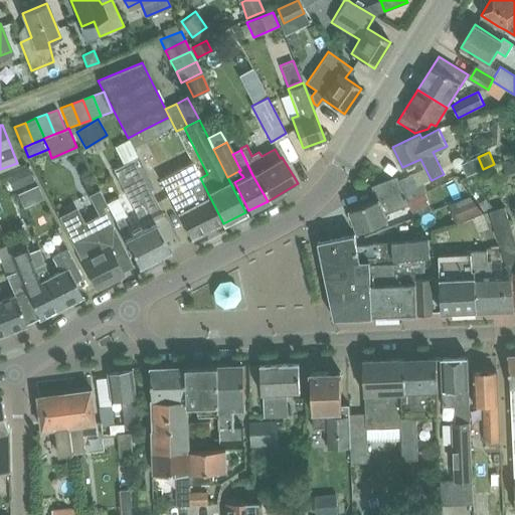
[(114,169),(117,176),(139,219),(149,214),(152,220),(153,220),(153,219),(163,214),(151,190),(154,189),(138,157),(123,165),(114,169)]
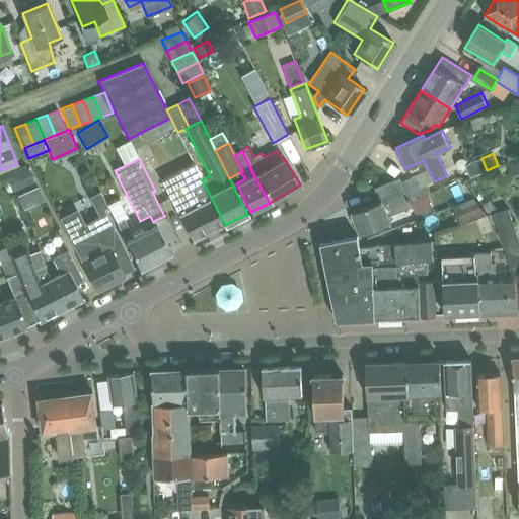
[(509,176),(518,173),(518,159),(505,163),(509,176)]
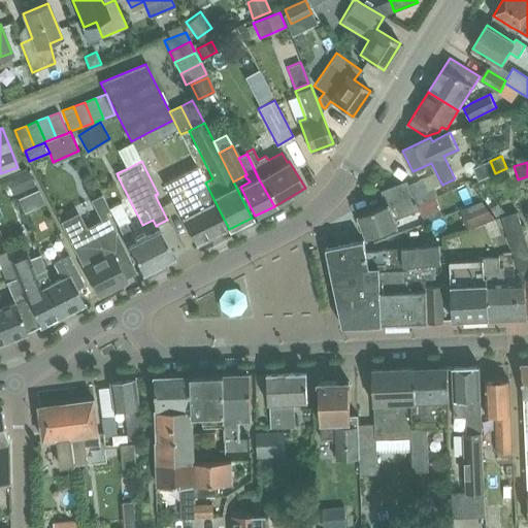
[(196,246),(229,229),(205,183),(197,166),(164,183),(196,246)]
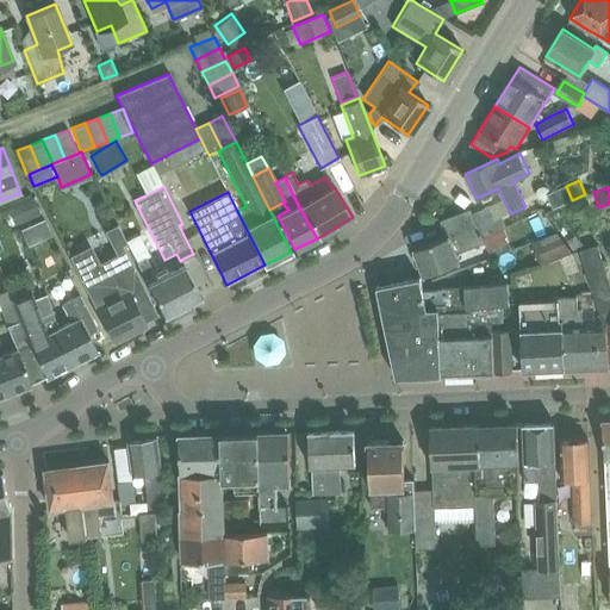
[(33,197),(7,207),(14,225),(41,215),(33,197)]
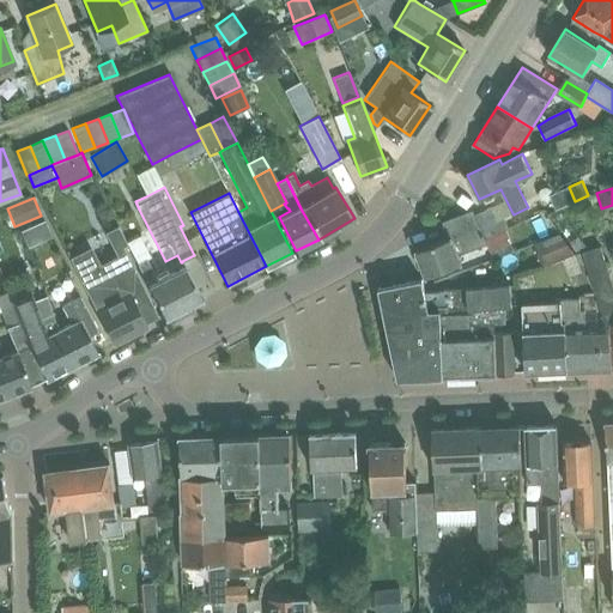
[(497,220),(491,208),(478,214),(489,237),(509,228),(504,218),(497,220)]
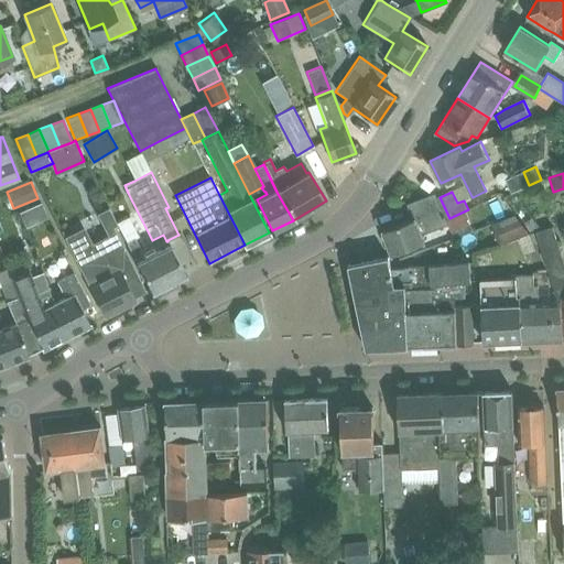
[(413,219),(383,230),(392,255),(425,242),(422,235),(447,226),(435,193),(407,204),(413,219)]
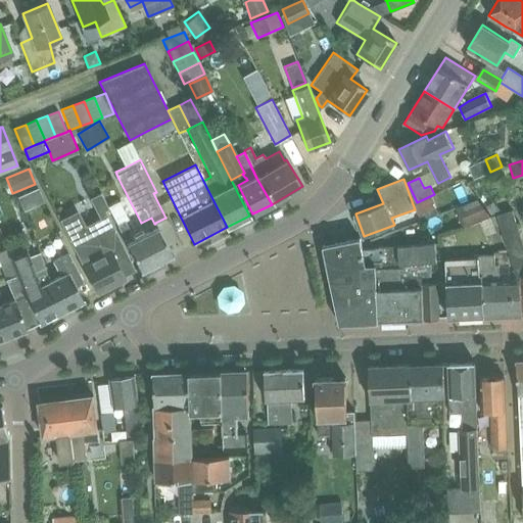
[(37,188),(17,197),(24,210),(44,201),(37,188)]
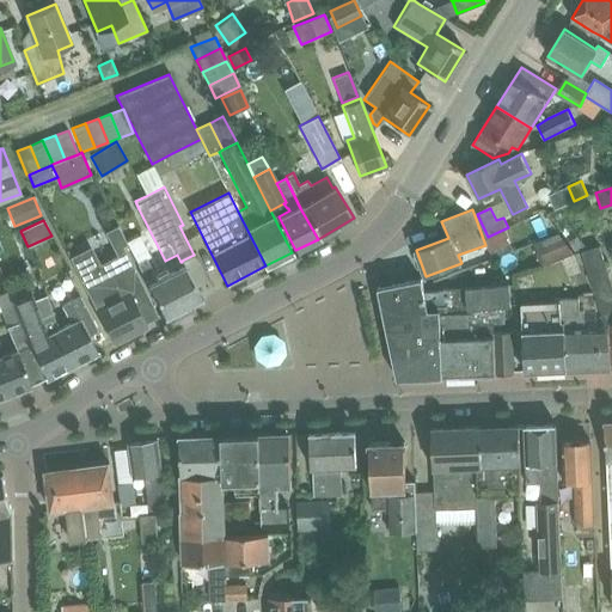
[(542,267),(576,255),(560,233),(533,243),(542,267)]
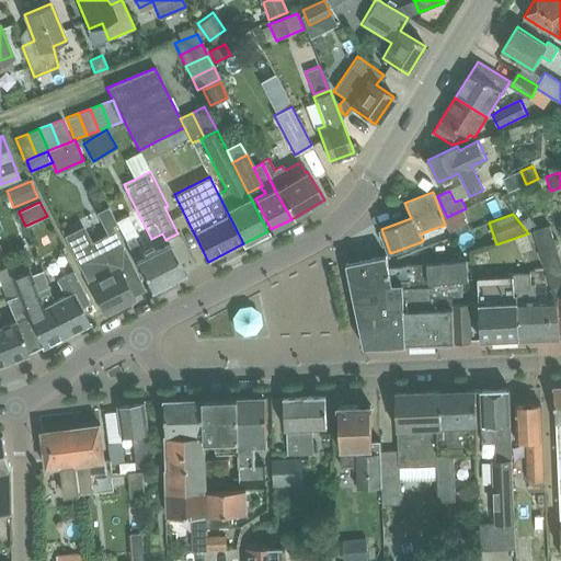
[(112,225),(104,229),(106,235),(92,241),(83,225),(63,236),(103,316),(135,299),(133,295),(149,287),(125,240),(123,236),(118,238),(112,225)]
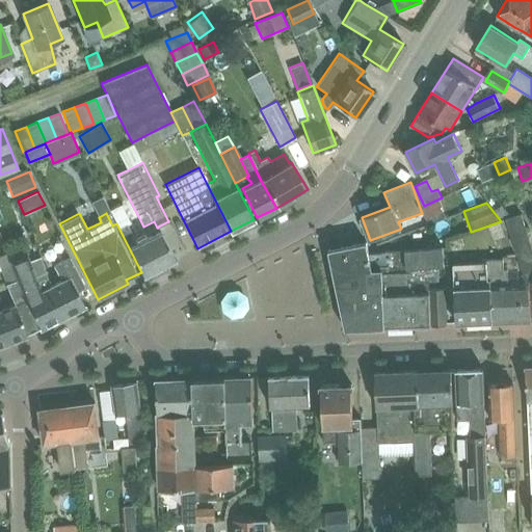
[(530,282),(530,284),(531,319),(531,247),(522,213),(506,218),(511,238),(515,251),(521,265),(527,282),(530,282)]
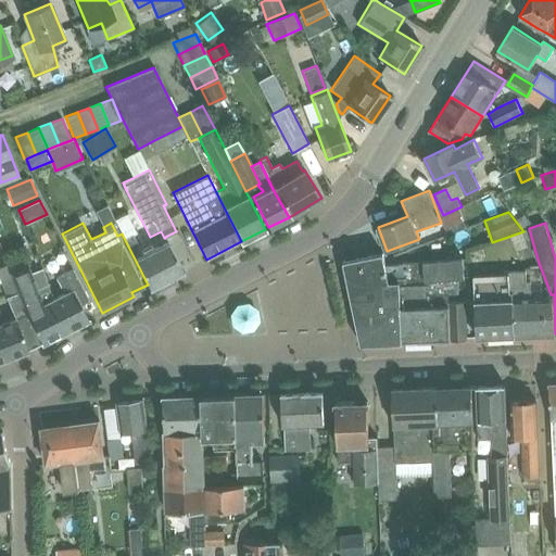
[(182,272),(167,241),(142,254),(131,235),(124,238),(148,285),(150,288),(182,272)]
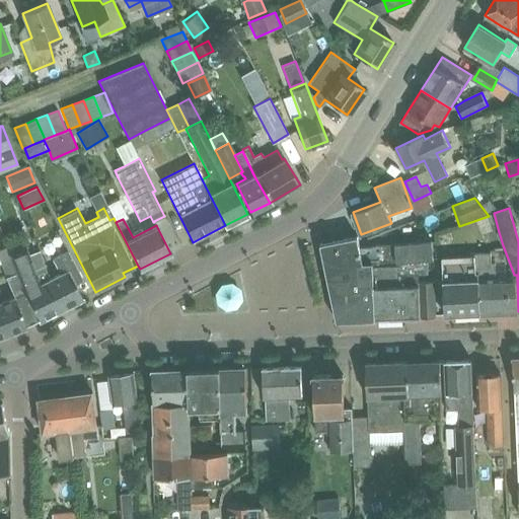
[(453,240),(448,232),(441,236),(445,244),(453,240)]
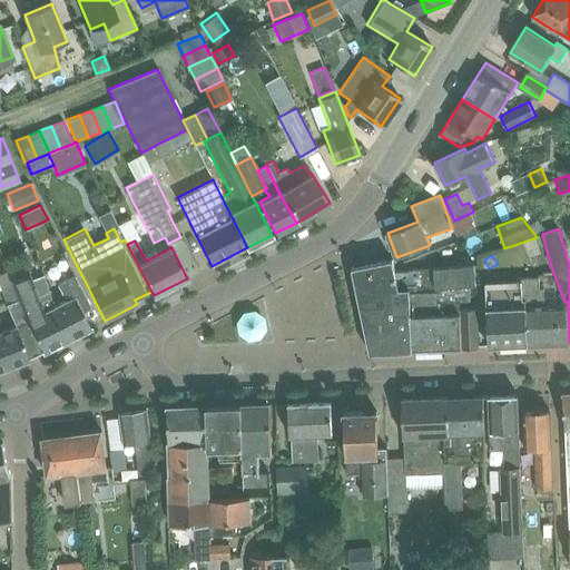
[(352,268),(357,294),(370,353),(412,352),(410,294),(410,290),(475,284),(474,264),(413,269),(395,271),(393,259),(352,268)]
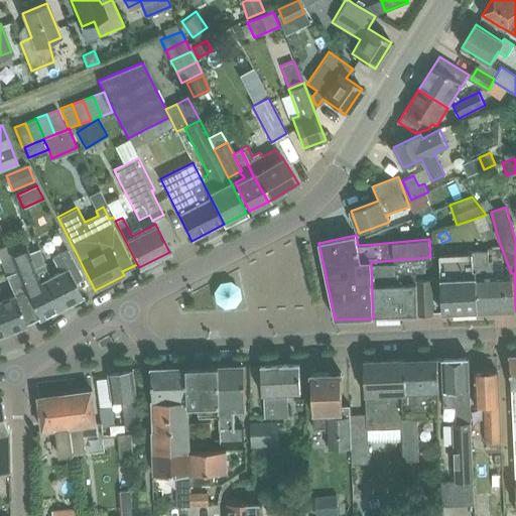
[(39,283),(24,246),(9,253),(16,273),(34,319),(38,318),(58,308),(44,280),(39,283)]
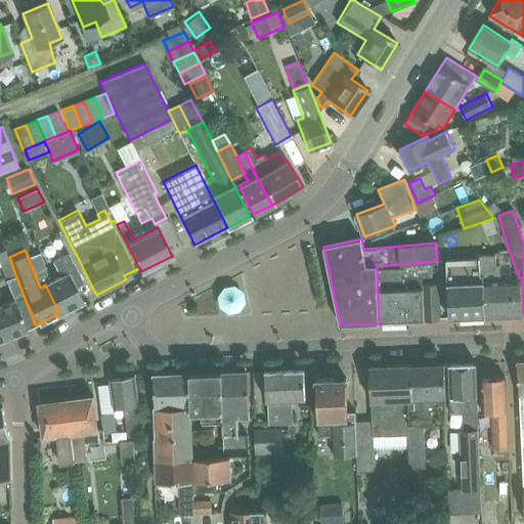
[(59,313),(83,301),(76,287),(83,282),(68,254),(52,262),(59,277),(45,285),(59,313)]
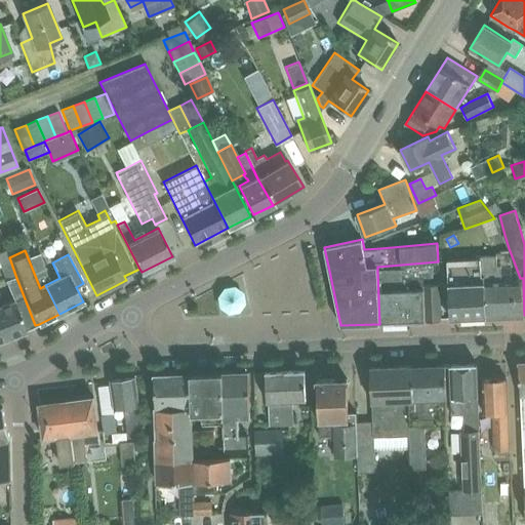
[(496,255),(480,256),(480,258),(481,276),(484,276),(486,317),(510,316),(524,315),(523,294),(522,280),(509,281),(502,281),(501,267),(498,267),(497,267),(496,255)]
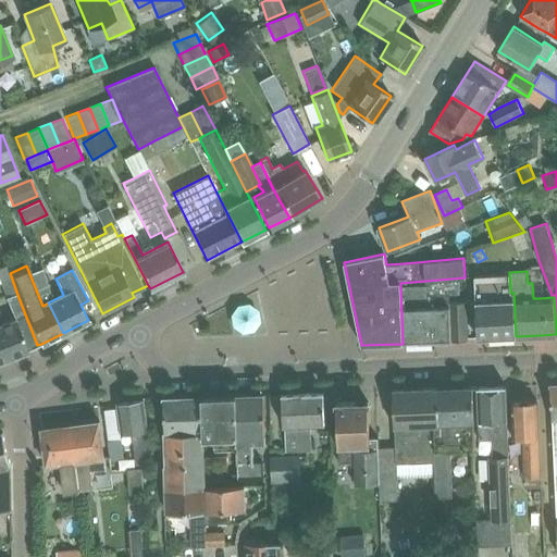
[(478,338),(516,336),(514,293),(510,293),(509,274),(474,276),(478,338)]
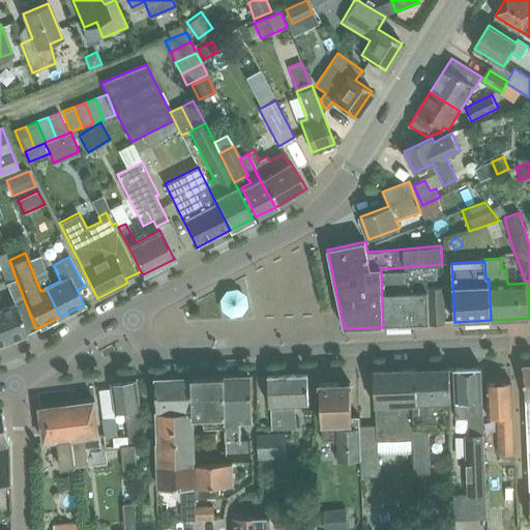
[(444,287),(427,288),(427,281),(437,280),(436,267),(411,267),(411,271),(381,273),(383,327),(430,325),(445,324),(444,287)]
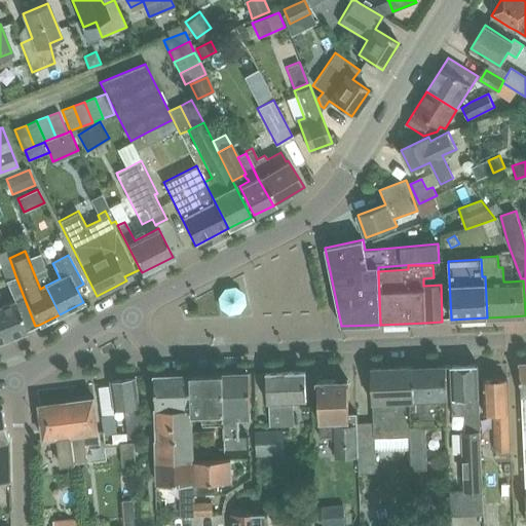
[(19,302),(0,308),(0,341),(26,332),(26,331),(35,326),(16,278),(10,282),(19,302)]
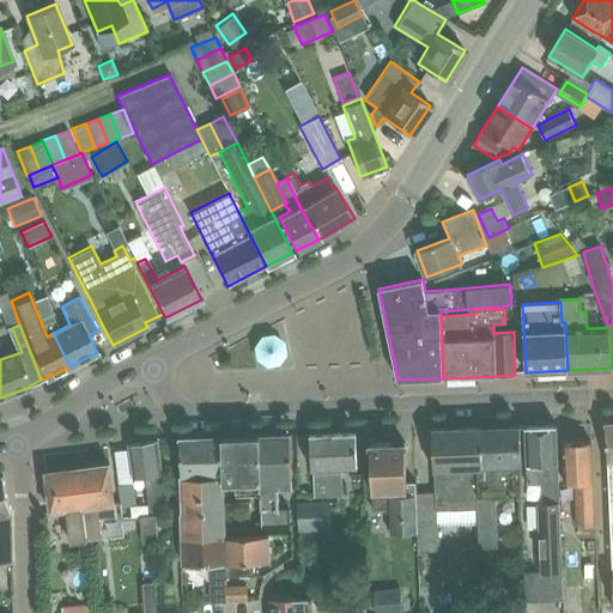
[(273,334),(261,334),(254,344),(254,354),(263,363),(275,363),(283,353),(283,341),(273,334)]
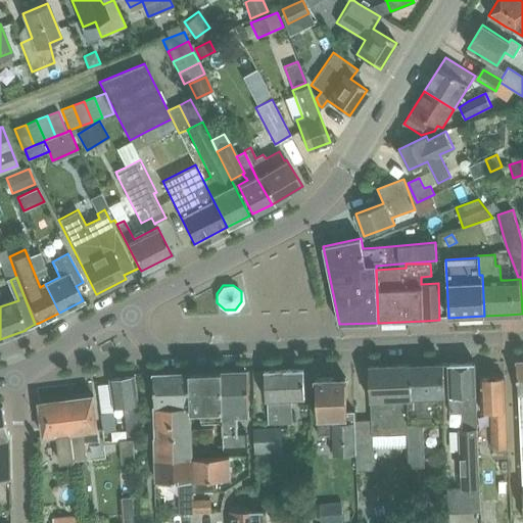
[(480,487),(476,382),(475,362),(447,363),(449,412),(461,412),(462,429),(459,429),(461,487),(480,487)]
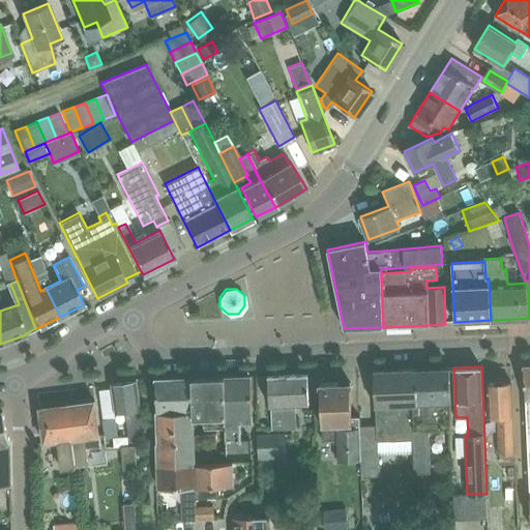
[(449,367),(415,370),(417,404),(412,404),(412,430),(422,429),(422,432),(442,432),(442,429),(451,429),(451,402),(449,367)]
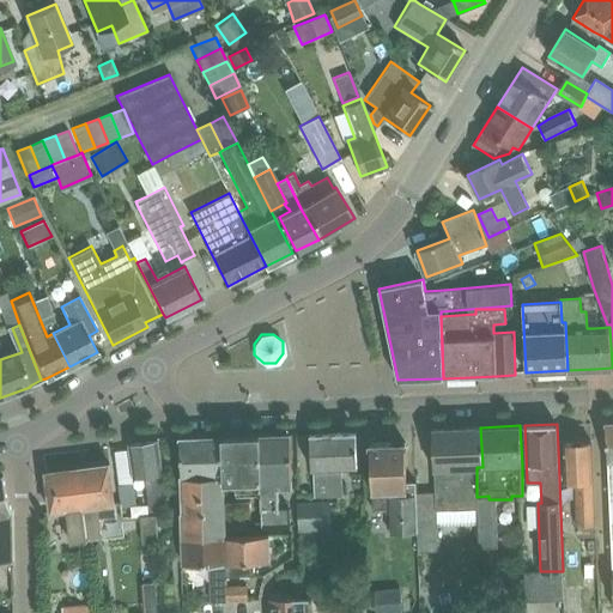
[(435,492),(416,492),(417,533),(418,552),(438,552),(437,527),(437,510),(460,509),(478,509),(477,497),(477,467),(483,467),(480,428),(432,429),(435,492)]
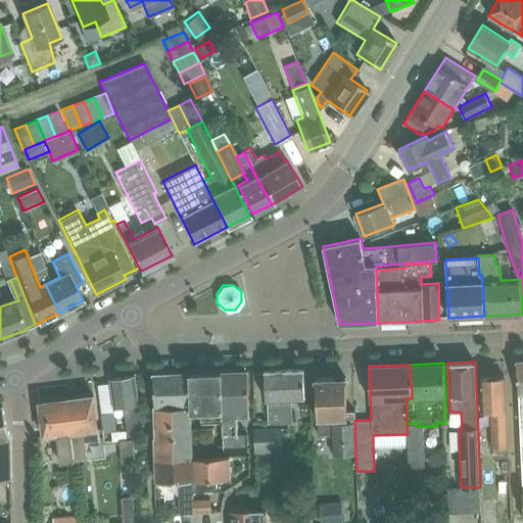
[(303,368),(265,370),(266,390),(266,400),(268,400),(269,423),(289,422),(288,399),(304,398),(303,368)]
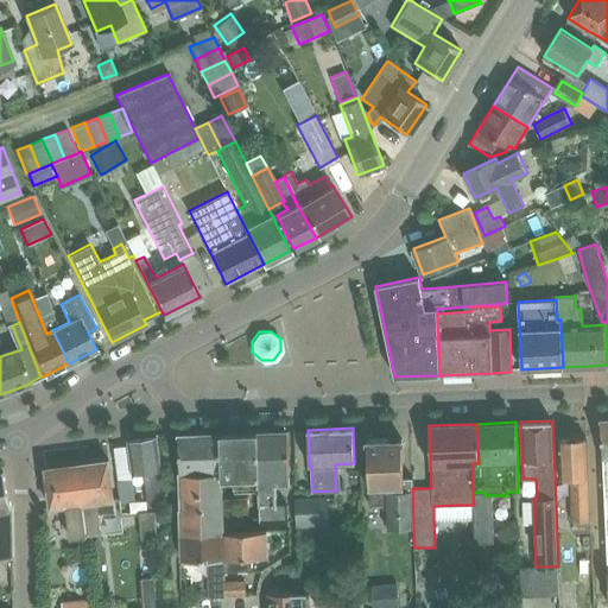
[(254,431),(257,491),(258,521),(287,520),(286,504),(276,505),(274,481),(290,480),(287,430),(254,431)]
